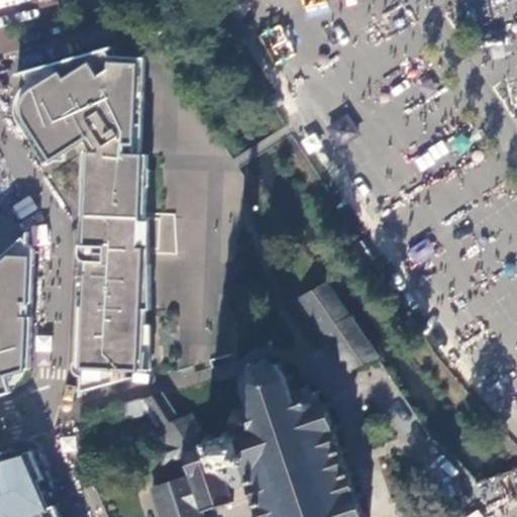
[(302,0),(304,13),(328,9),(326,0),(302,0)]
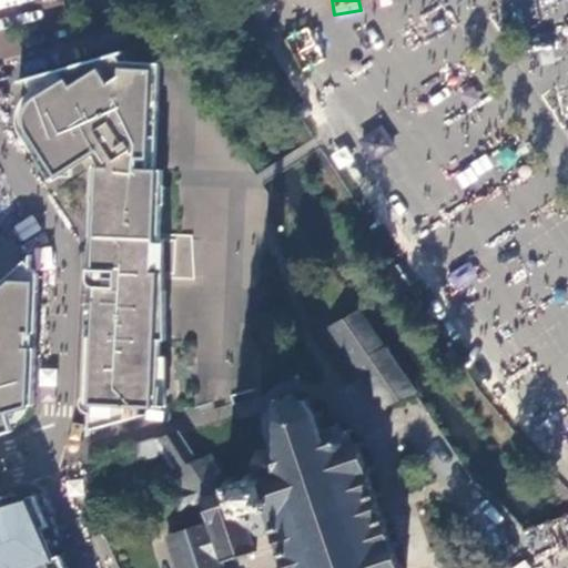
[(288,34),(297,66),(321,59),(311,28),(288,34)]
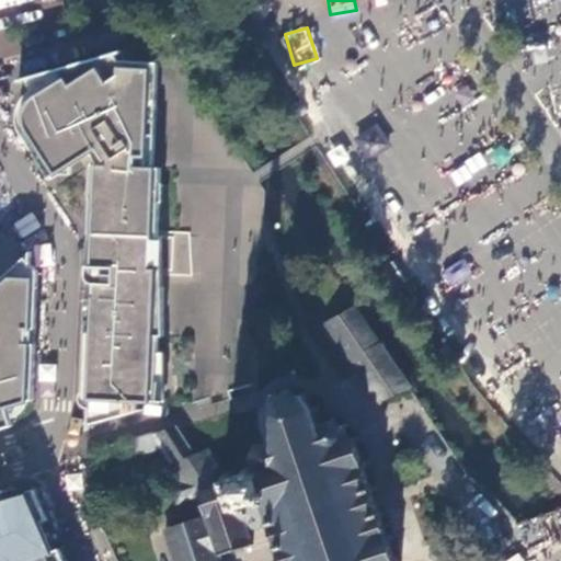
[(159,112),(122,55),(27,81),(38,100),(34,104),(30,110),(27,116),(27,123),(29,128),(31,134),(55,173),(91,150),(104,169),(98,174),(96,202),(92,202),(91,228),(92,228),(92,237),(96,237),(94,268),(90,268),(90,279),(91,284),(96,286),(95,301),(89,301),(86,368),(93,369),(91,425),(95,426),(123,419),(124,403),(164,404),(165,370),(161,370),(160,339),(167,339),(165,290),(157,289),(157,273),(158,273),(160,205),(153,205),(155,186),(162,186),(162,171),(149,170),(150,117),(159,112)]
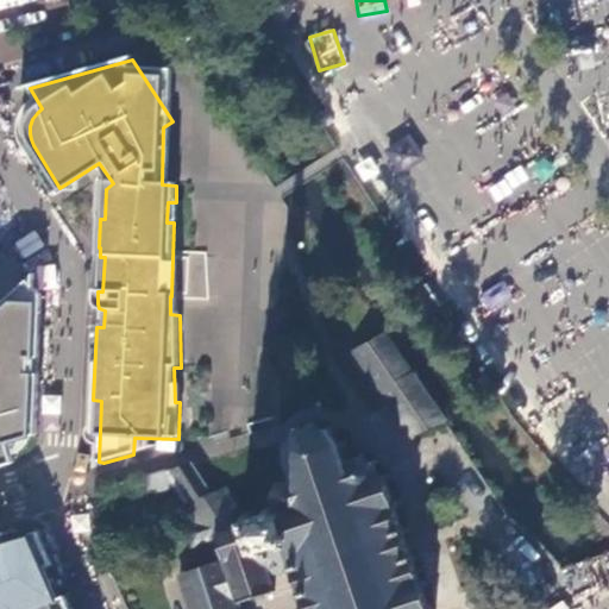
[(389,148),(403,168),(424,154),(409,133),(389,148)]
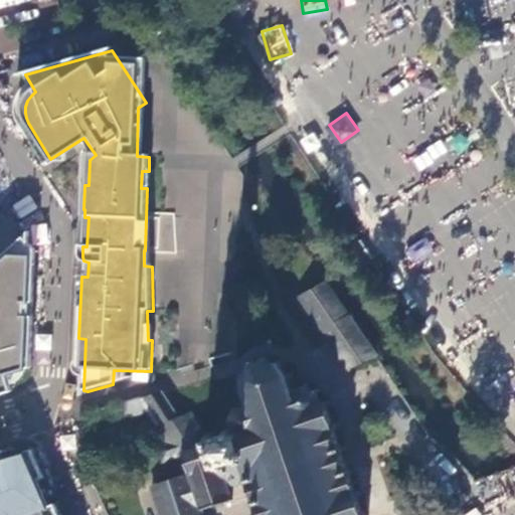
[(419,171),(449,151),(440,138),(410,159),(419,171)]
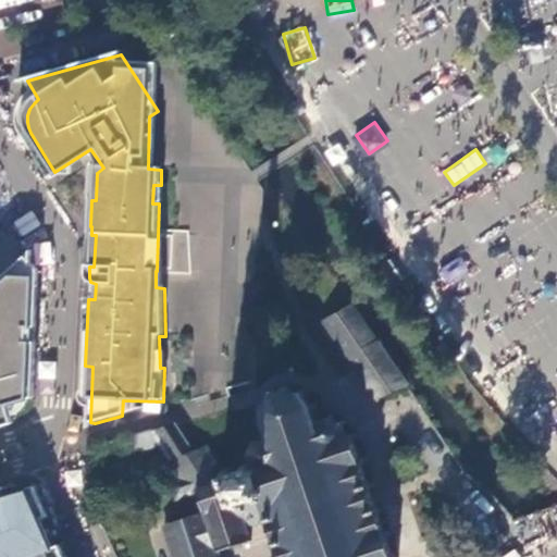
[(0,426),(13,423),(12,417),(17,413),(22,410),(26,405),(28,399),(33,399),(35,344),(28,344),(29,276),(25,274),(14,283),(5,275),(0,281),(0,426)]
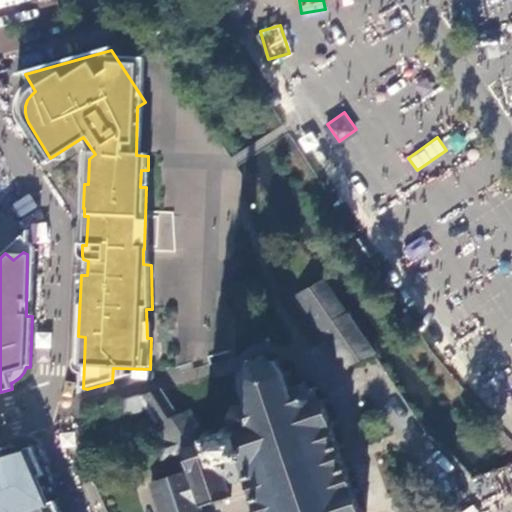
[(345,369),(377,354),(324,279),(295,296),(345,369)]
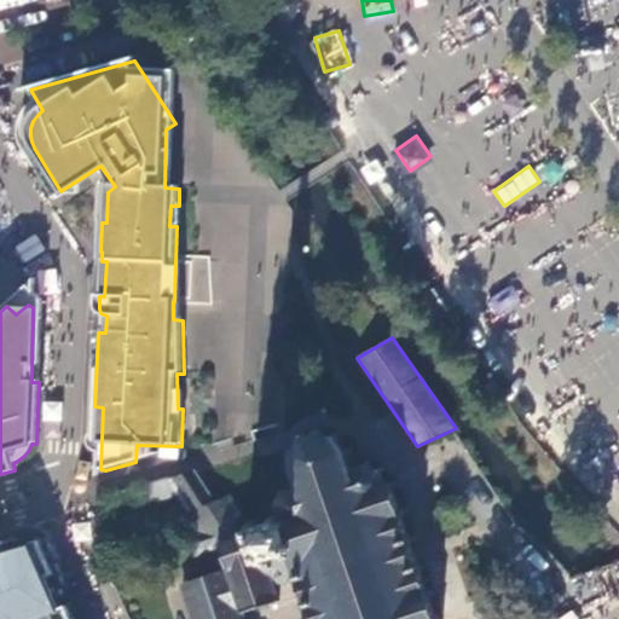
[(418,565),(417,539),(415,534),(409,536),(403,515),(409,514),(406,507),(401,509),(393,487),(399,486),(398,480),(386,484),(382,475),(387,472),(383,467),(379,469),(371,466),(371,461),(366,458),(365,464),(359,467),(358,462),(351,464),(348,455),(354,453),(352,447),(346,450),(337,440),(341,434),(336,432),(334,437),(322,433),(322,427),(317,426),(317,432),(304,435),(301,432),(298,434),(300,439),(293,450),(288,450),(287,455),(291,456),(291,467),(287,469),(288,474),(293,473),(295,481),(291,482),(293,487),(290,489),(287,485),(283,487),(287,492),(284,497),(279,496),(278,501),(283,503),(285,508),(277,510),(278,514),(271,516),(272,522),(260,527),(256,519),(246,522),(250,530),(220,544),(229,568),(242,614),(281,602),(276,586),(296,579),(305,602),(298,605),(300,611),(306,609),(310,618),(441,618),(441,617),(435,618),(429,600),(435,597),(433,590),(427,593),(421,572),(428,571),(426,562),(418,565)]
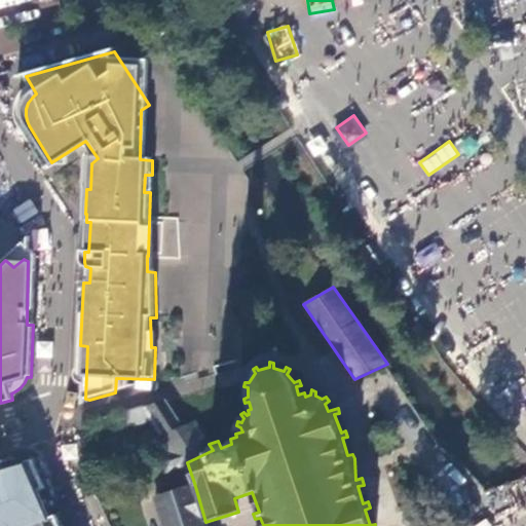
[(167,451),(178,467),(187,462),(213,450),(209,444),(194,421),(184,426),(166,400),(143,407),(161,436),(159,438),(167,451)]
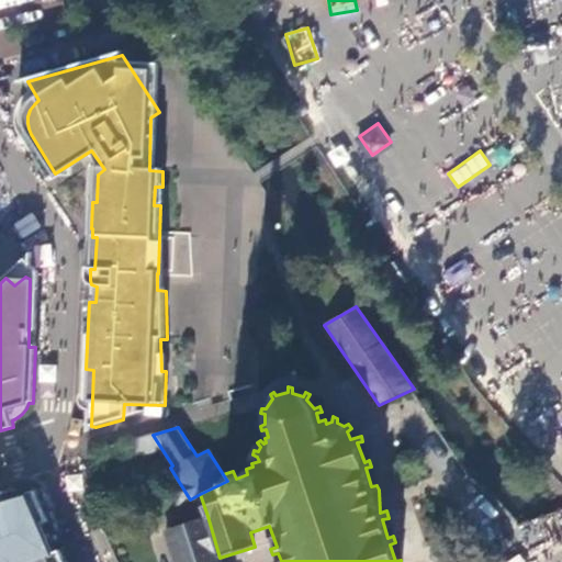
[(101,481),(88,452),(69,458),(82,489),(101,481)]
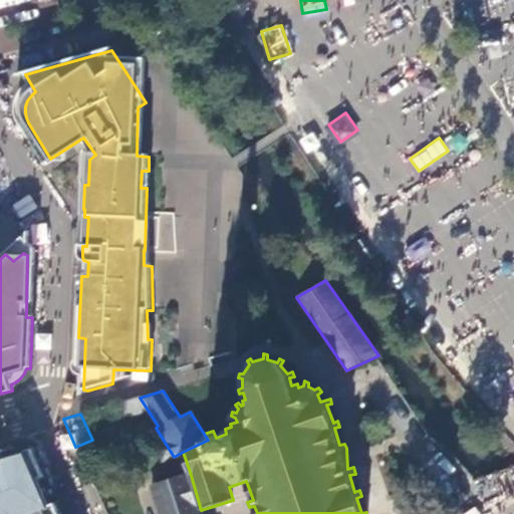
[(156,444),(163,463),(174,457),(164,441),(156,444)]
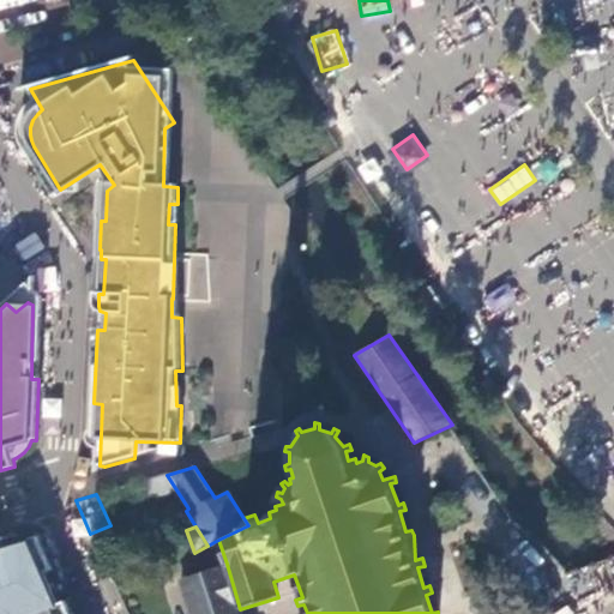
[(48,570),(35,537),(29,539),(0,547),(0,613),(62,613),(59,606),(54,607),(40,576),(43,573),(42,572),(48,570)]
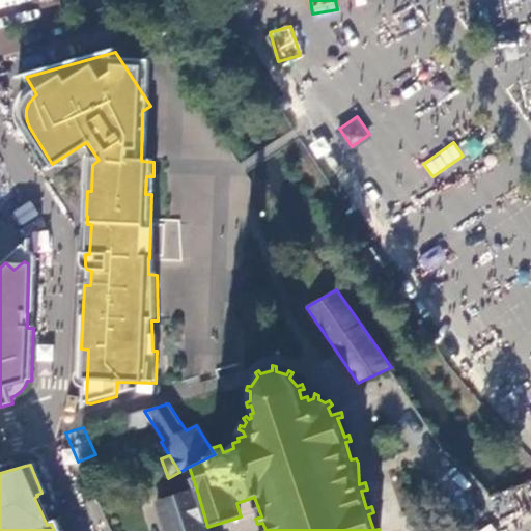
[(158,503),(166,530),(208,530),(207,527),(196,487),(158,503)]
